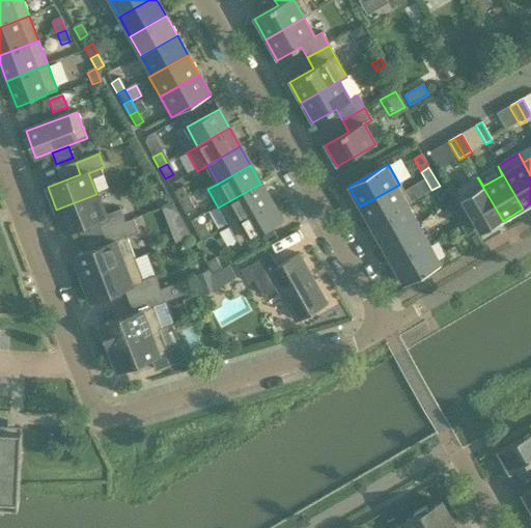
[(481,233),(503,221),(477,177),(456,190),(481,233)]
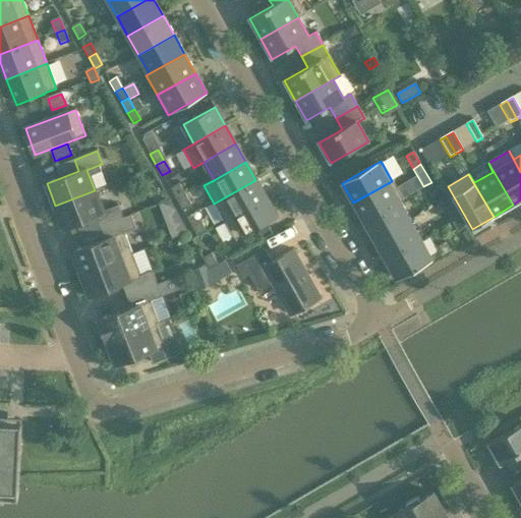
[(255,180),(214,204),(224,222),(266,198),(255,180)]
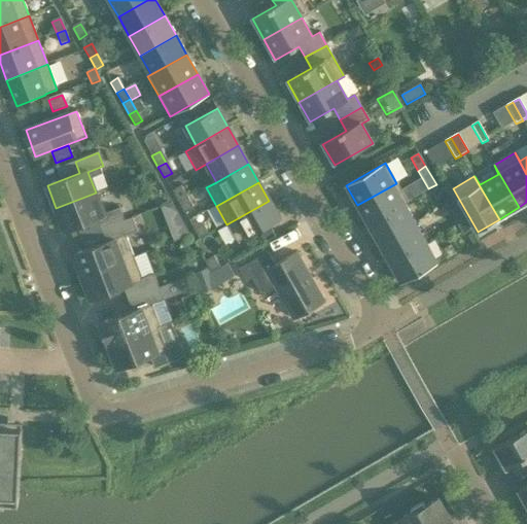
[(408,202),(396,183),(357,205),(367,224),(408,202)]
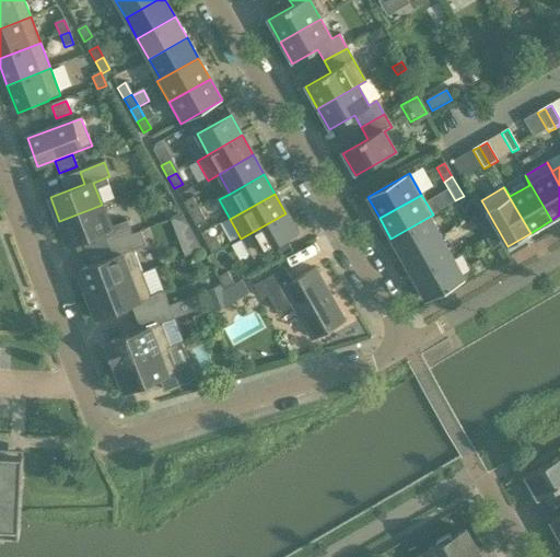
[(470,209),(464,196),(455,200),(463,213),(470,209)]
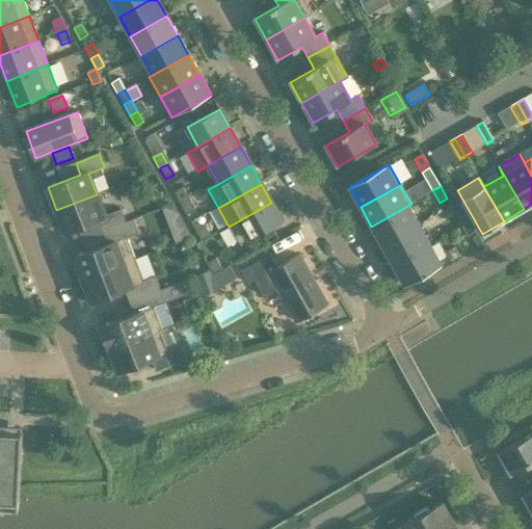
[(180,205),(188,201),(182,190),(174,194),(180,205)]
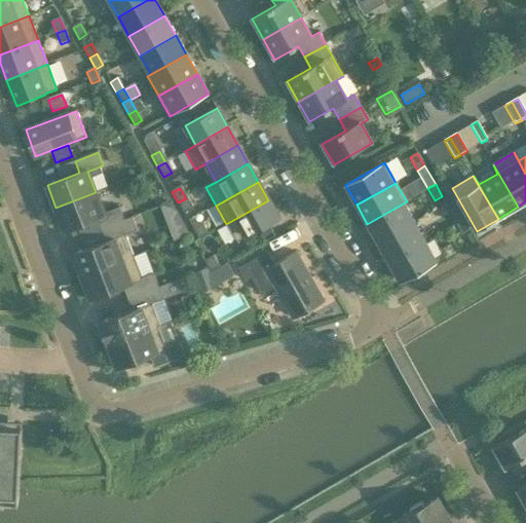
[(97,219),(102,230),(132,219),(132,218),(124,221),(119,209),(104,215),(96,192),(55,208),(65,231),(97,219)]
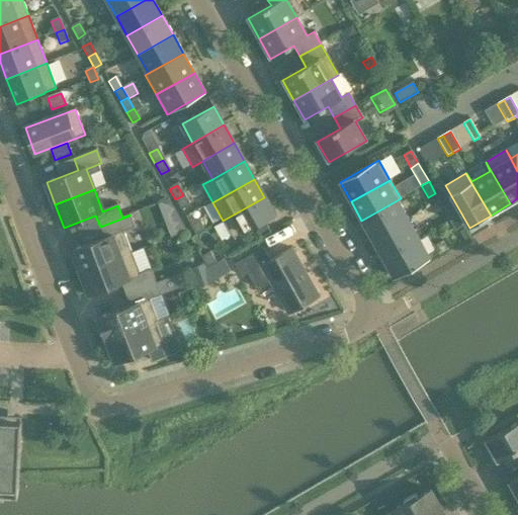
[(189,206),(183,195),(175,199),(181,210),(189,206)]
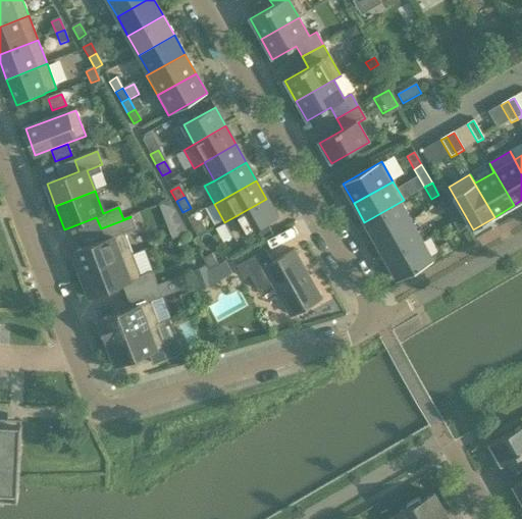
[(266,199),(224,222),(235,241),(277,217),(266,199)]
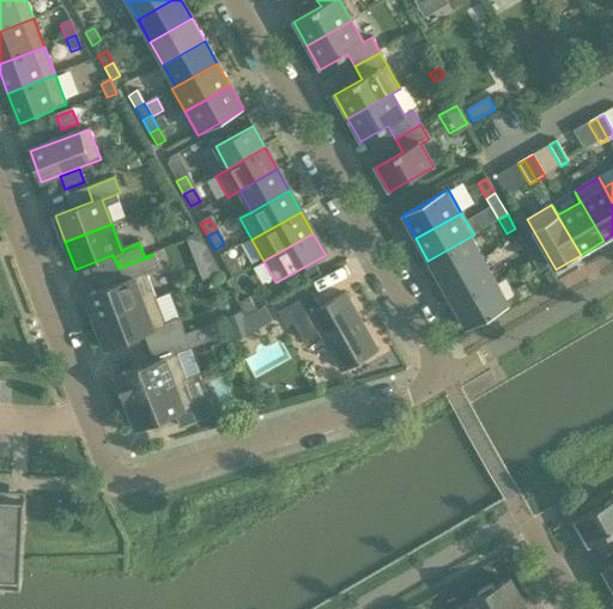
[(474,236),(474,235),(428,261),(441,284),(483,260),(471,238),(474,236)]
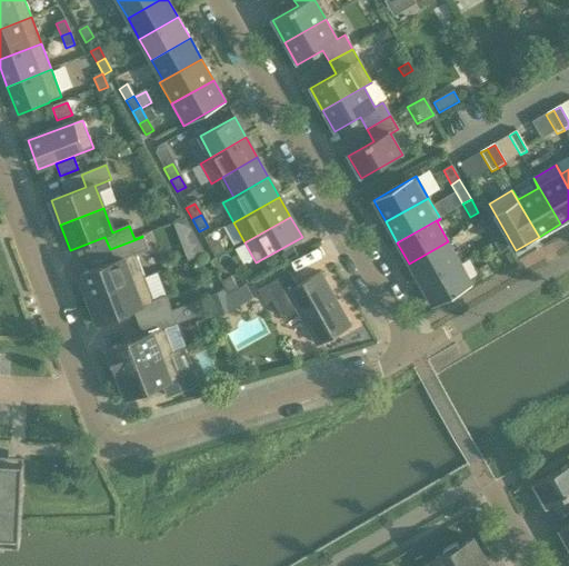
[(493,242),(502,238),(496,226),(488,230),(493,242)]
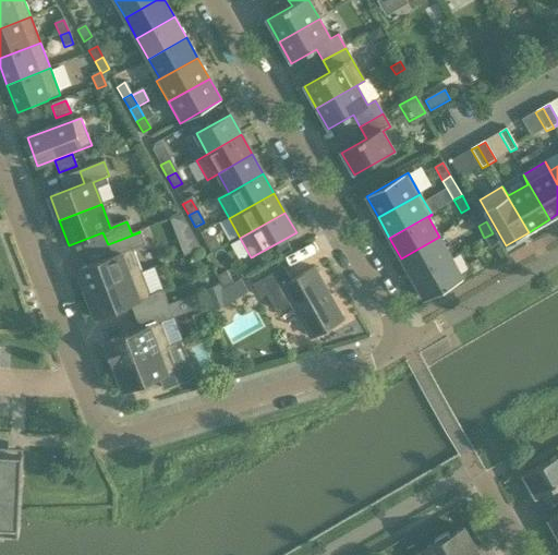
[(145,245),(140,232),(108,244),(112,256),(77,269),(87,294),(142,273),(133,251),(145,245)]
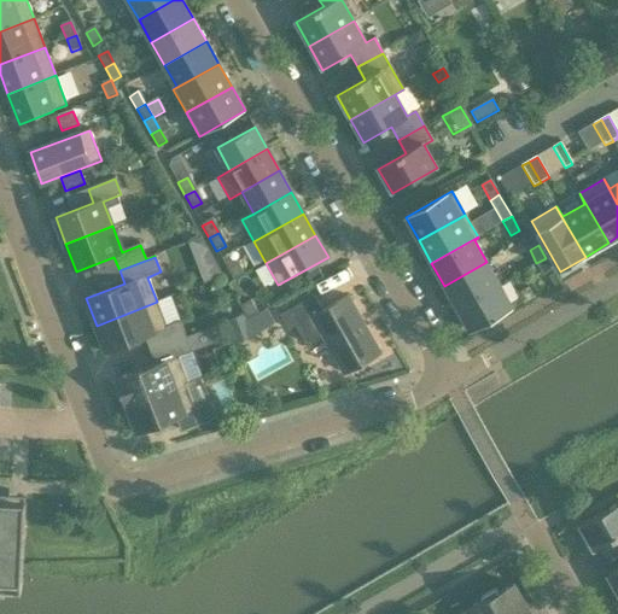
[(552,272),(546,258),(536,263),(543,276),(552,272)]
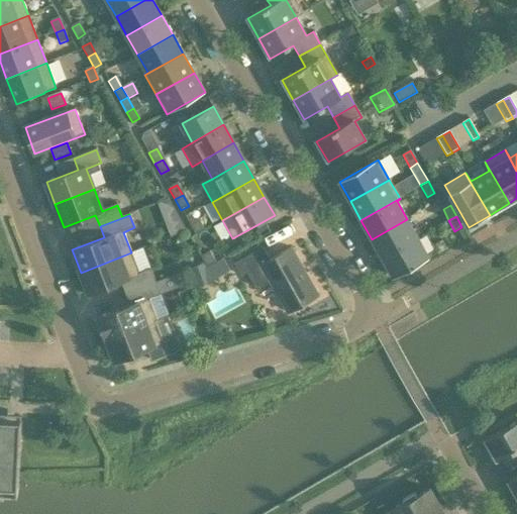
[(418,238),(407,219),(372,239),(383,259),(418,238)]
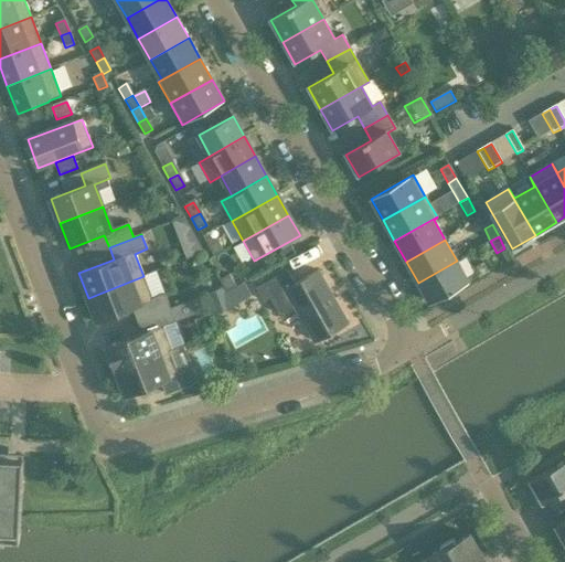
[(213,257),(222,253),(215,241),(206,245),(213,257)]
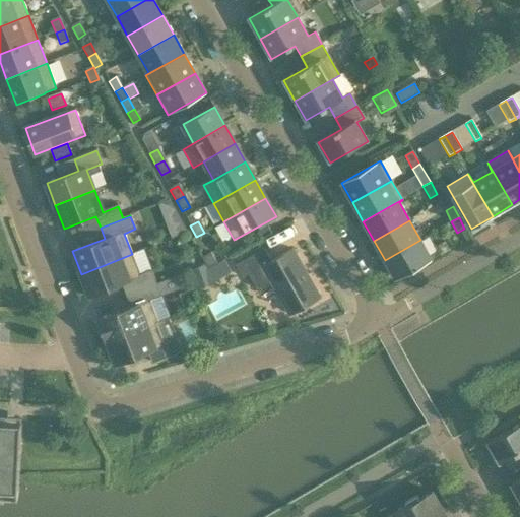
[(420,240),(385,260),(396,279),(432,260),(420,240)]
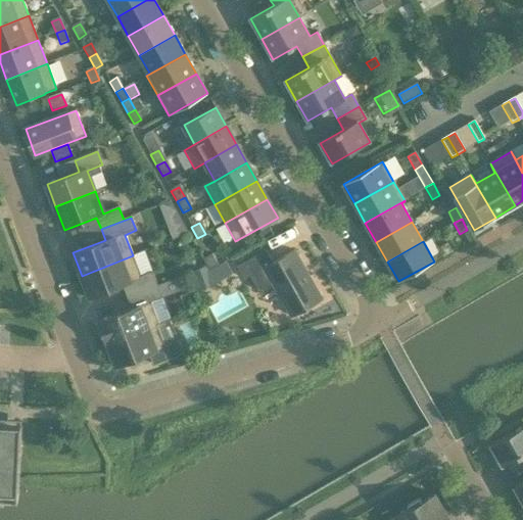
[(291,317),(322,300),(294,252),(273,264),(266,251),(238,268),(245,280),(250,277),(259,292),(273,284),(291,317)]
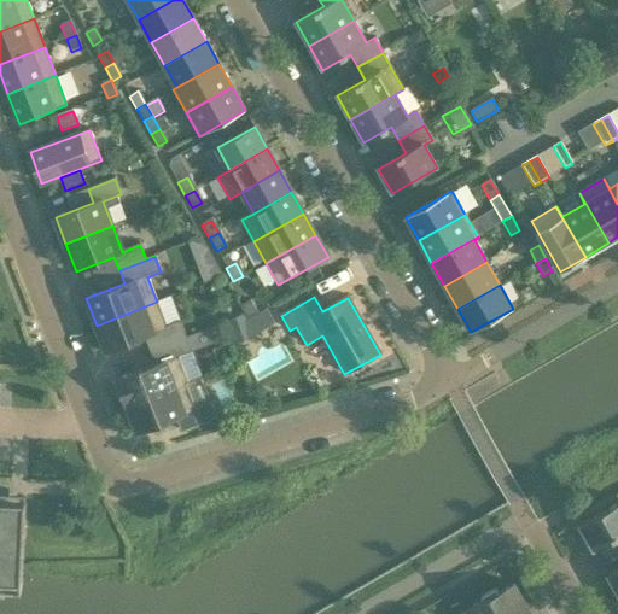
[(145,338),(150,351),(186,338),(180,322),(167,327),(157,302),(97,326),(106,352),(145,338)]
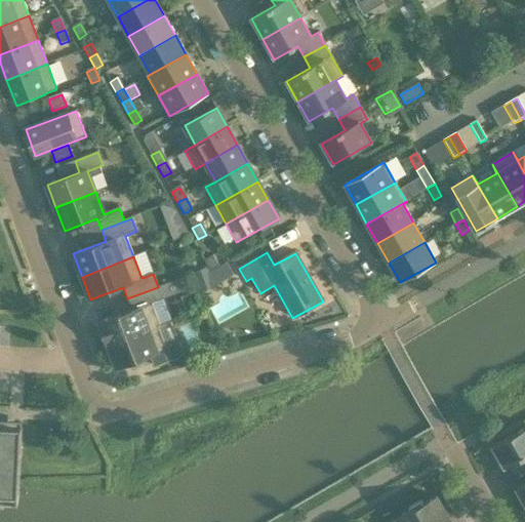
[(204,263),(207,268),(210,273),(217,269),(211,257),(204,263)]
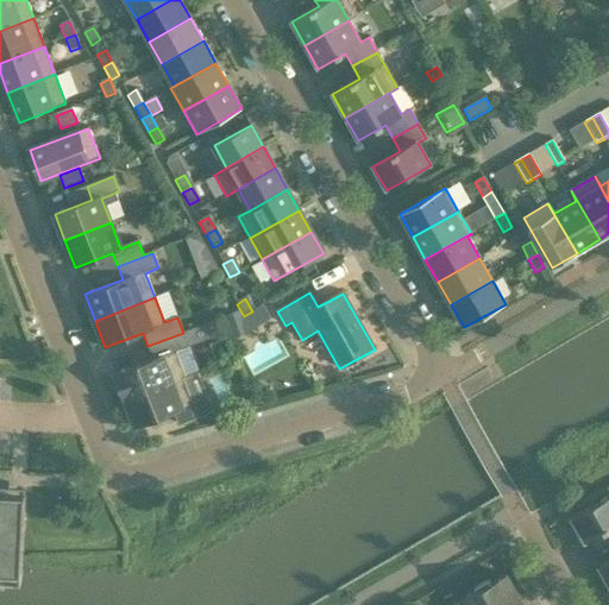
[(249,333),(240,310),(221,317),(230,340),(249,333)]
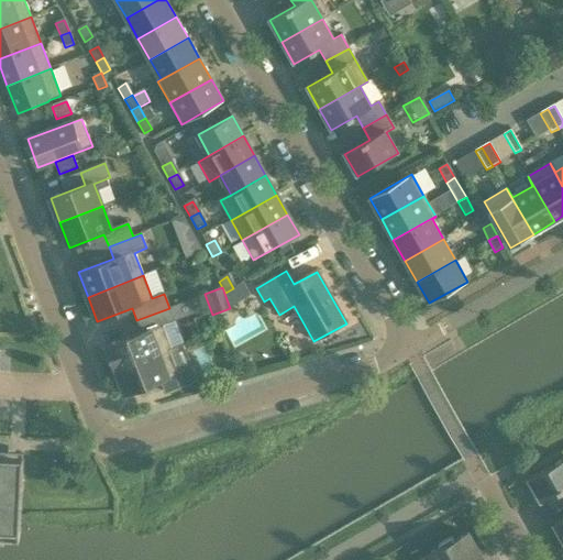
[(175,321),(169,308),(136,320),(142,332),(107,347),(116,371),(172,349),(163,327),(175,321)]
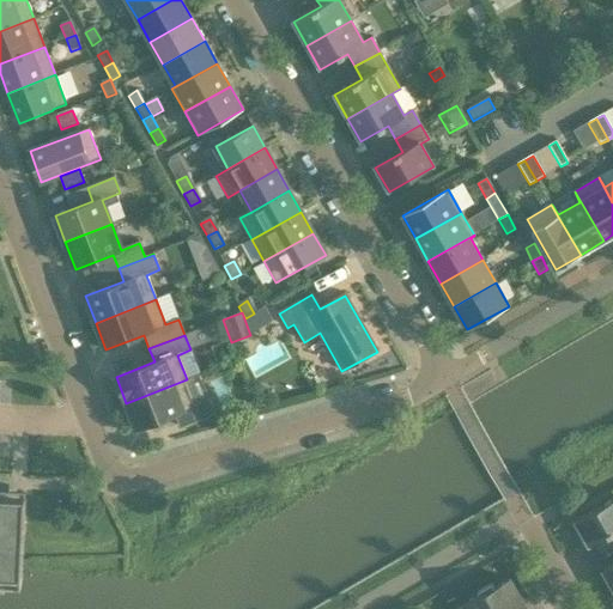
[(187,379),(126,403),(137,430),(174,415),(180,428),(216,415),(210,400),(193,406),(184,382),(187,381),(187,379)]
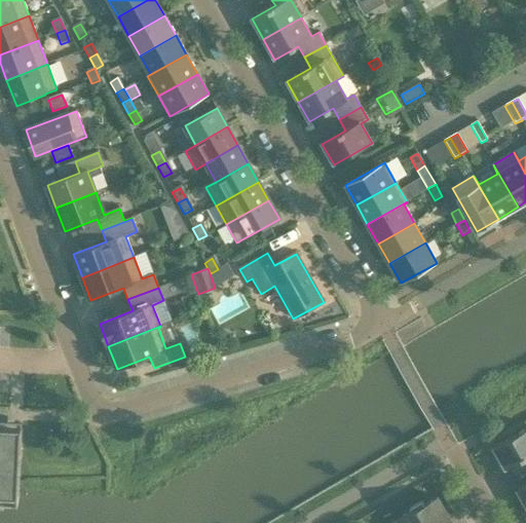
[(22,423),(0,422),(0,501),(19,502),(19,494),(22,423)]
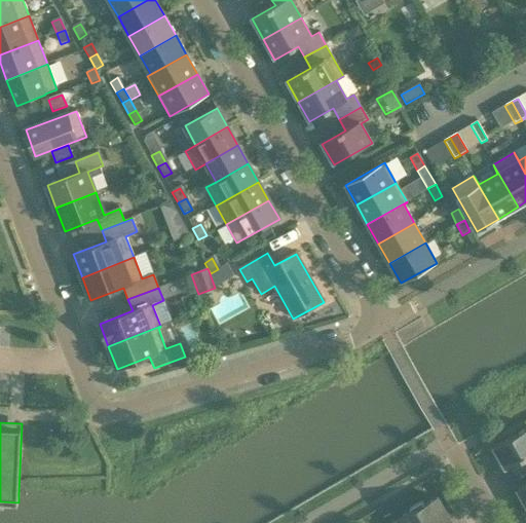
[(525,457),(525,430),(493,448),(505,470),(525,457)]
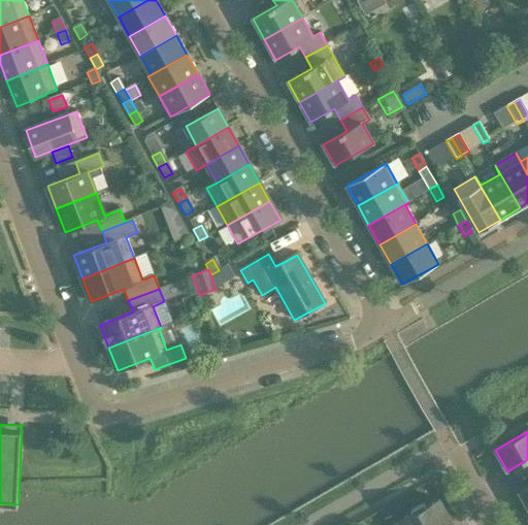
[(452,524),(438,501),(425,509),(424,505),(410,513),(413,515),(400,523),(398,524),(452,524)]
